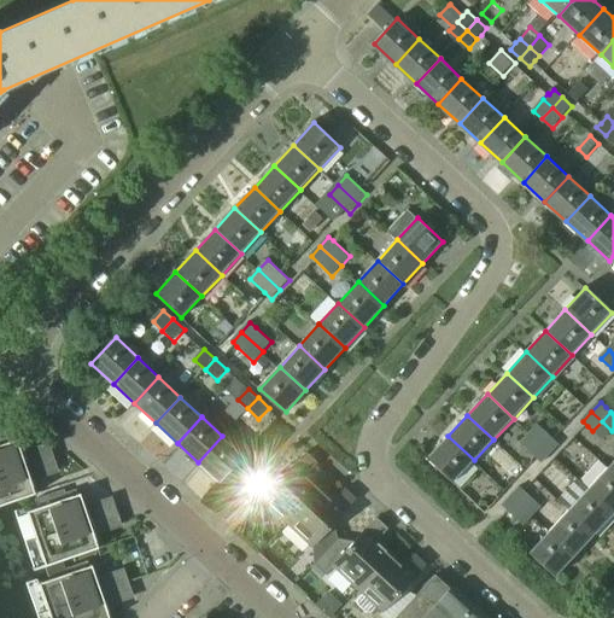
[(602,421),(592,431),(603,441),(612,431),(602,421)]
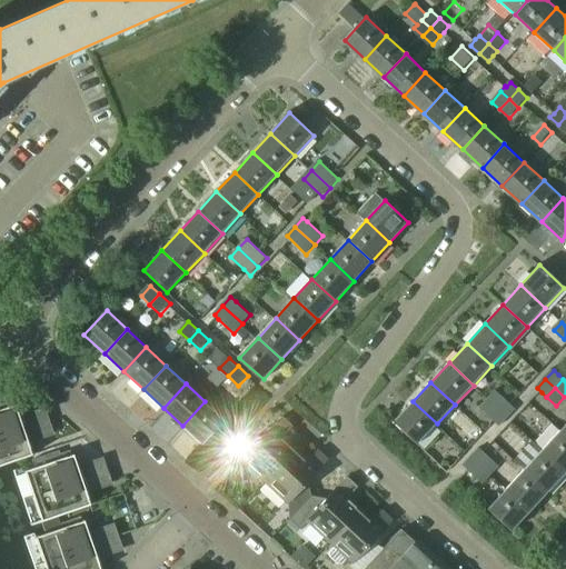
[(497,390),(488,399),(498,409),(507,399),(497,390)]
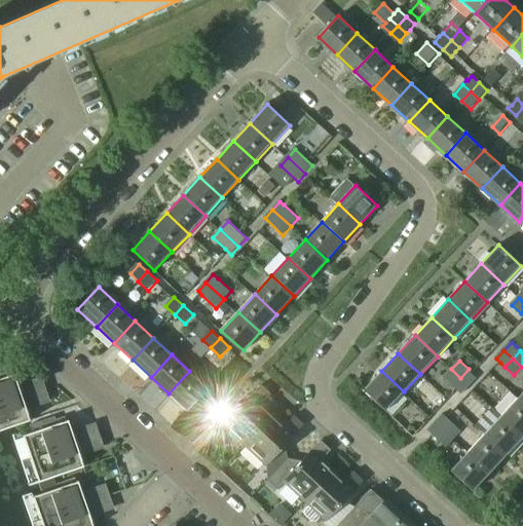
[(451,369),(444,377),(453,385),(460,378),(451,369)]
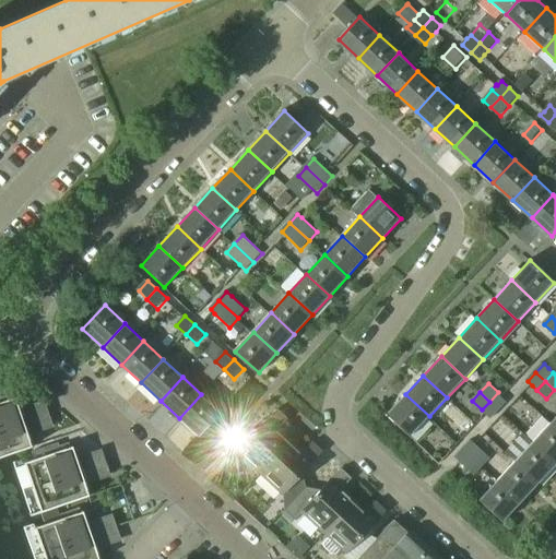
[(498,392),(489,402),(499,411),(508,402),(503,396),(498,392)]
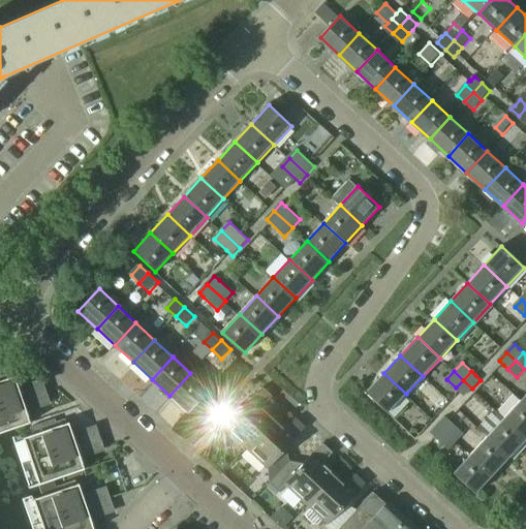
[(190,373),(169,396),(188,413),(210,391),(190,373)]
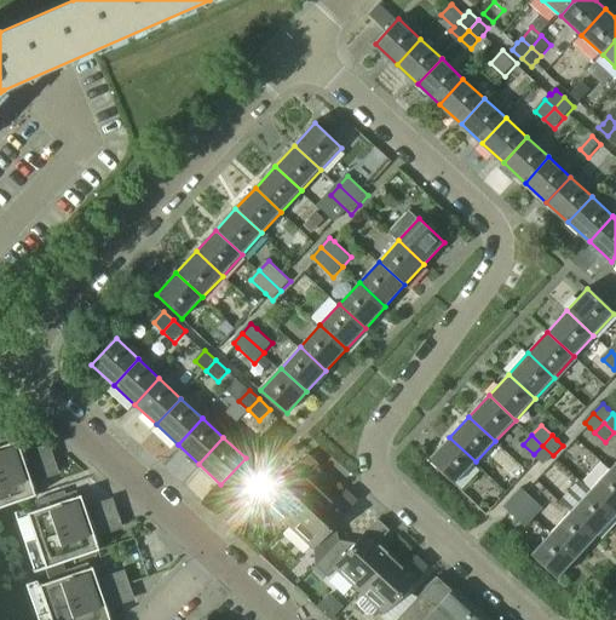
[(476,461),(449,437),(429,459),(455,484),(476,461)]
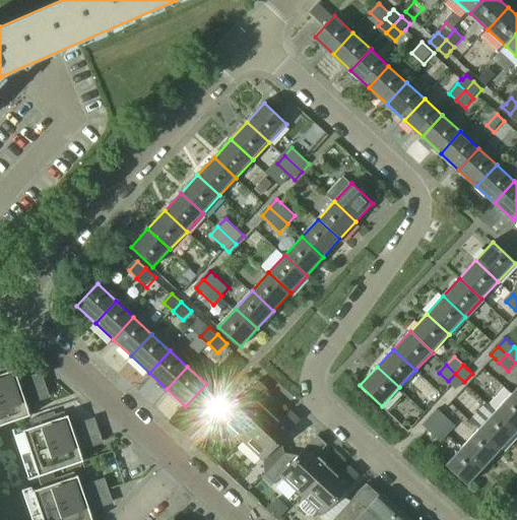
[(0,400),(28,391),(25,383),(21,385),(16,370),(0,375),(0,400)]
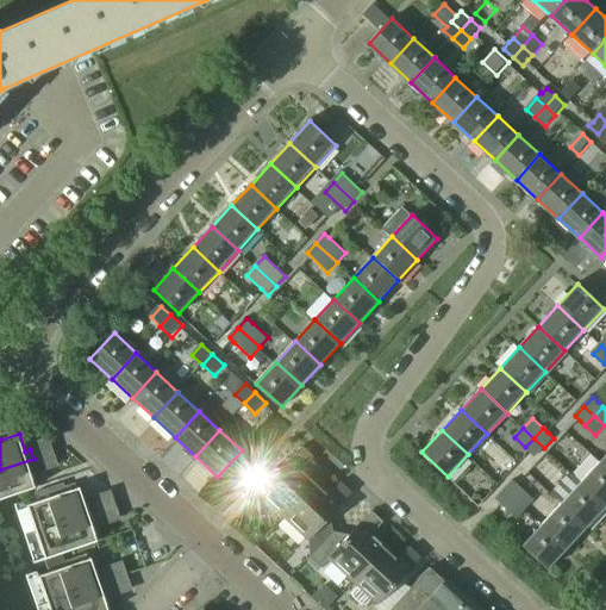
[(533,439),(525,447),(529,452),(536,458),(544,448),(533,439)]
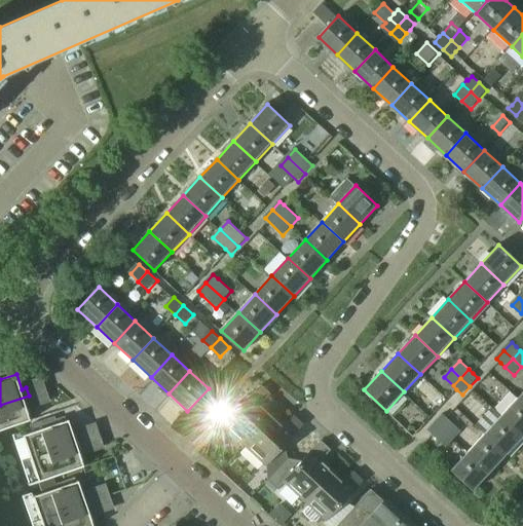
[(246,444),(273,414),(261,402),(270,391),(261,383),(236,409),(228,402),(208,423),(216,433),(224,424),(246,444)]
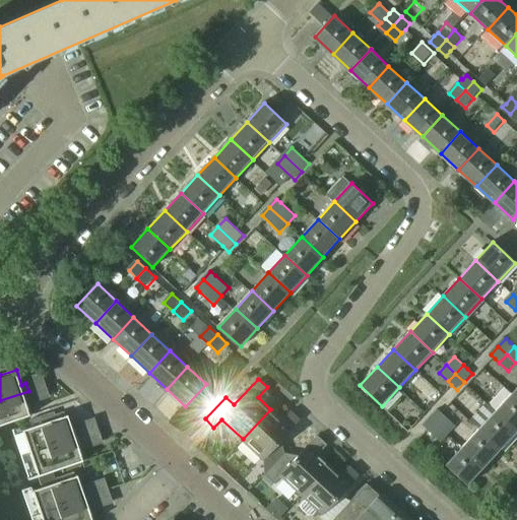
[(28,391),(0,400),(0,426),(31,415),(26,400),(30,398),(28,391)]
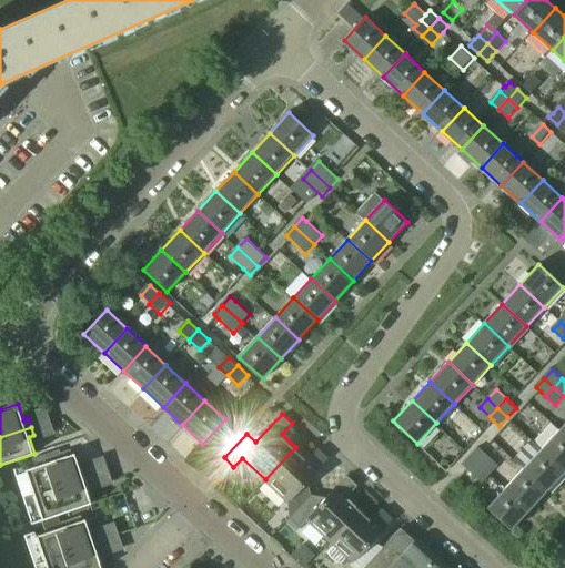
[(564,434),(561,430),(543,449),(564,468),(564,434)]
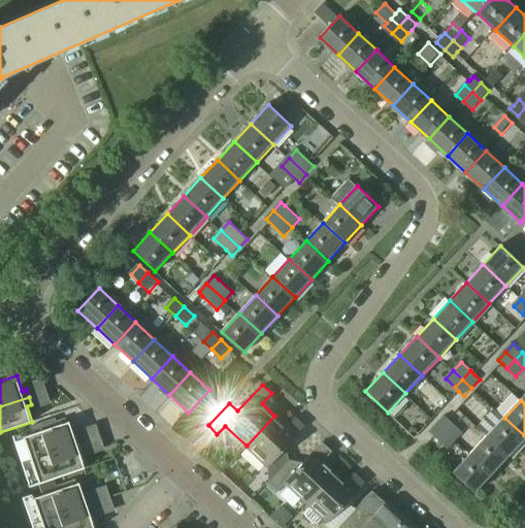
[(247,446),(267,465),(269,467),(269,482),(290,459),(287,443),(304,424),(295,416),(286,426),(274,416),(247,446)]
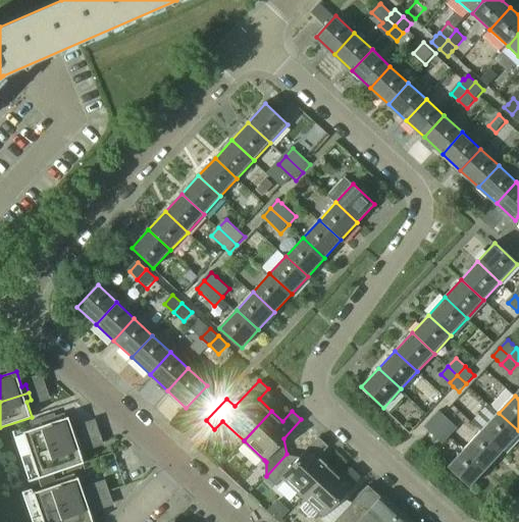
[(440,411),(433,419),(443,427),(450,419),(447,416),(440,411)]
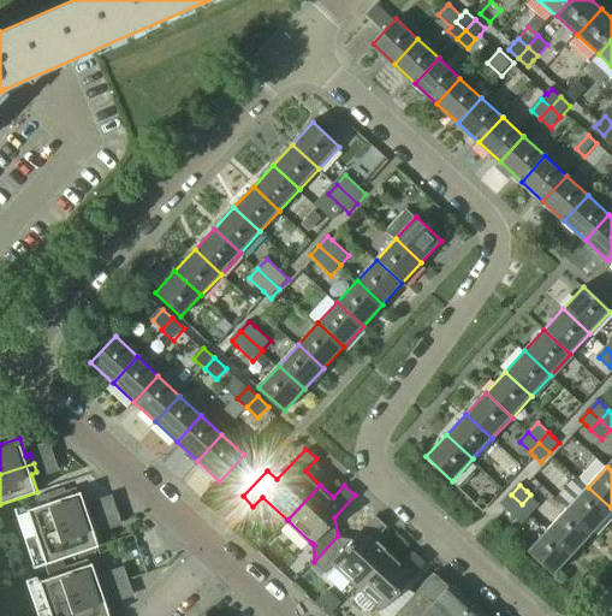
[(588,487),(569,508),(593,532),(611,513),(611,508),(588,487)]
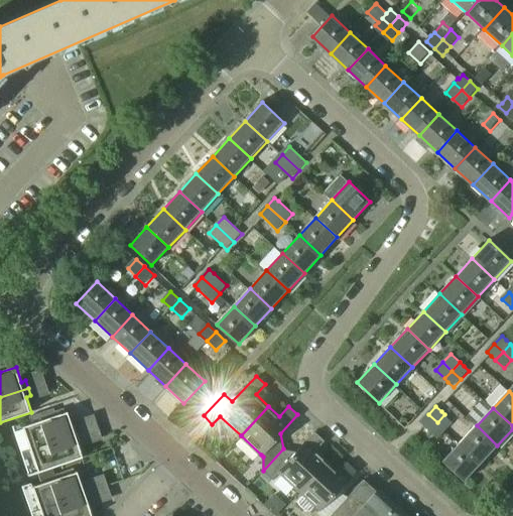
[(32,449),(81,433),(79,425),(74,427),(69,412),(55,416),(52,409),(30,416),(33,424),(24,427),(32,449)]
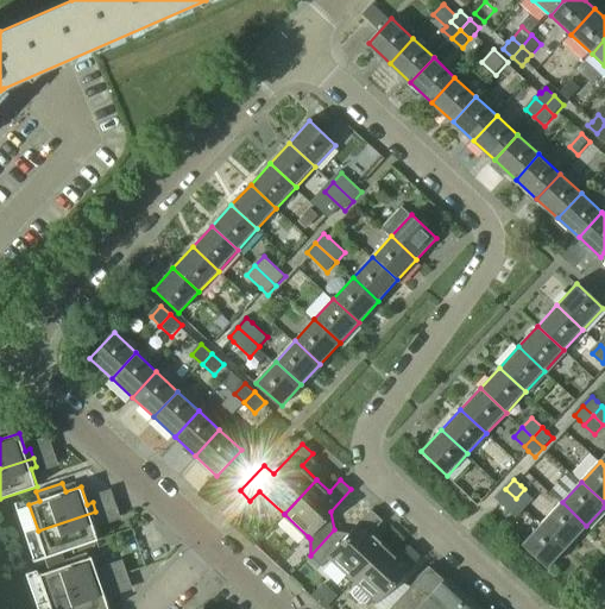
[(505,489),(496,498),(500,503),(506,508),(516,498),(505,489)]
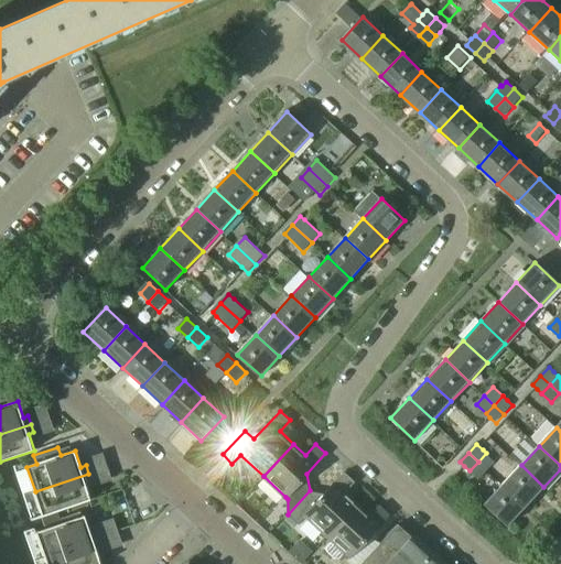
[(486,453),(478,462),(487,470),(496,462),(486,453)]
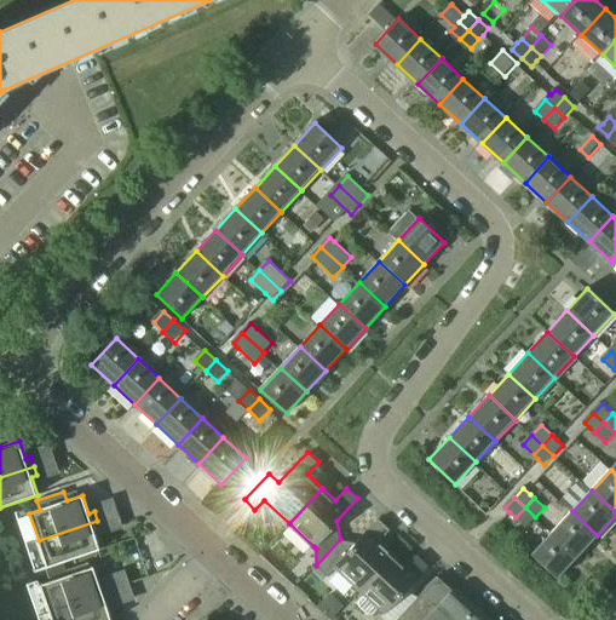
[(525,507),(516,517),(525,527),(535,517),(525,507)]
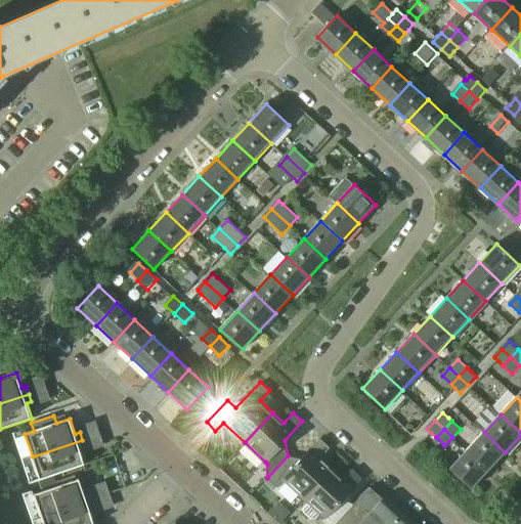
[(484,432),(467,450),(488,470),(505,452),(484,432)]
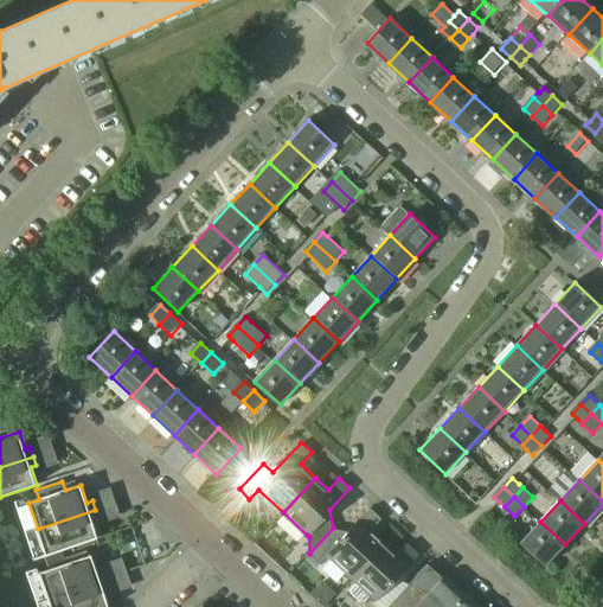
[(328,555),(353,577),(386,542),(372,529),(383,517),(372,508),(344,538),(333,528),(309,554),(320,563),(328,555)]
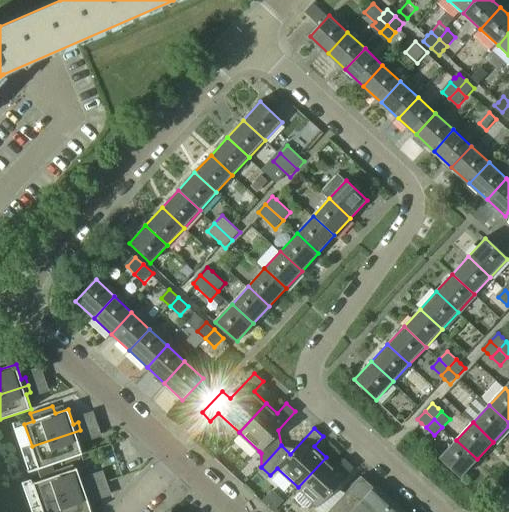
[(80,430),(32,446),(39,469),(83,454),(78,438),(83,437),(80,430)]
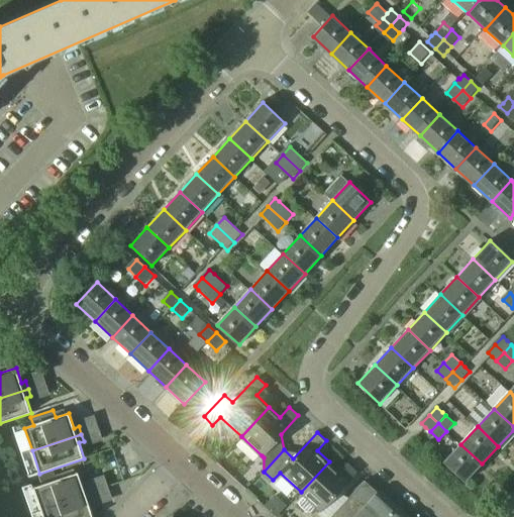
[(482,463),(460,444),(444,462),(466,482),(482,463)]
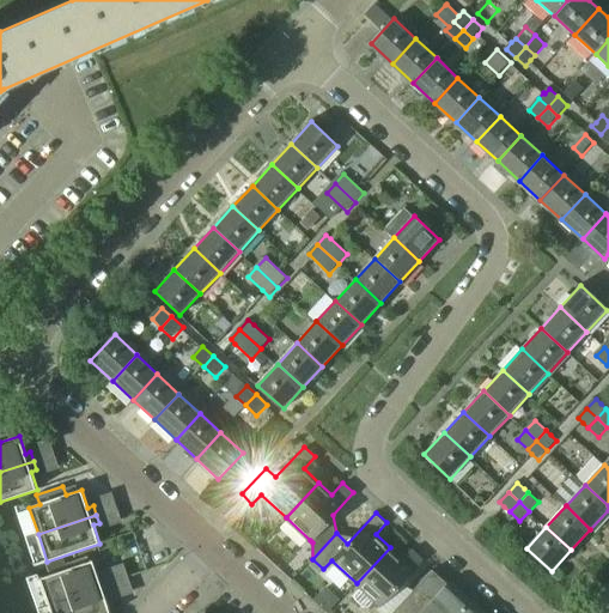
[(390,547),(357,583),(360,587),(355,593),(355,598),(364,605),(369,605),(373,599),(381,605),(424,557),(414,547),(403,559),(390,547)]
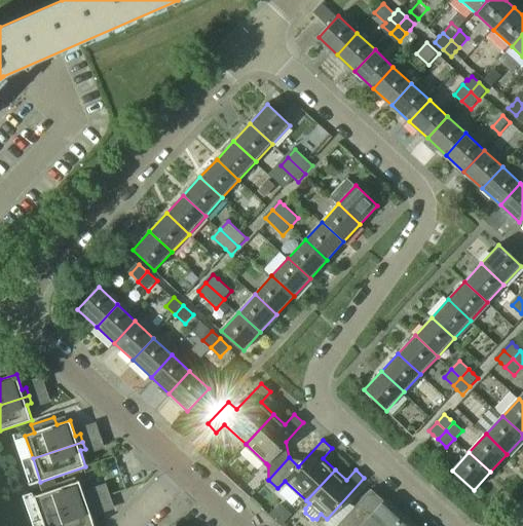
[(80,481),(59,488),(54,478),(40,483),(44,493),(35,496),(42,520),(92,502),(89,495),(85,496),(80,481)]
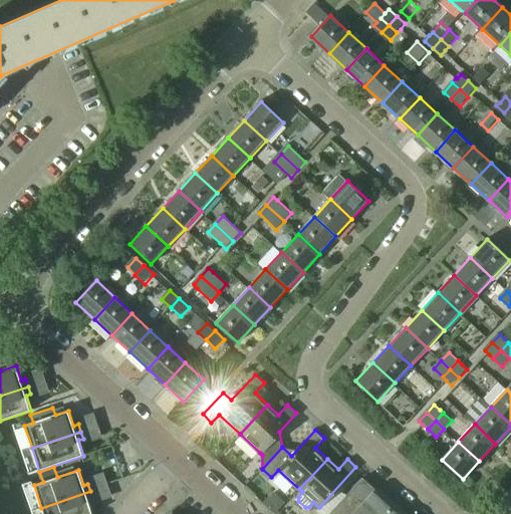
[(402,513),(362,478),(329,513),(402,513)]
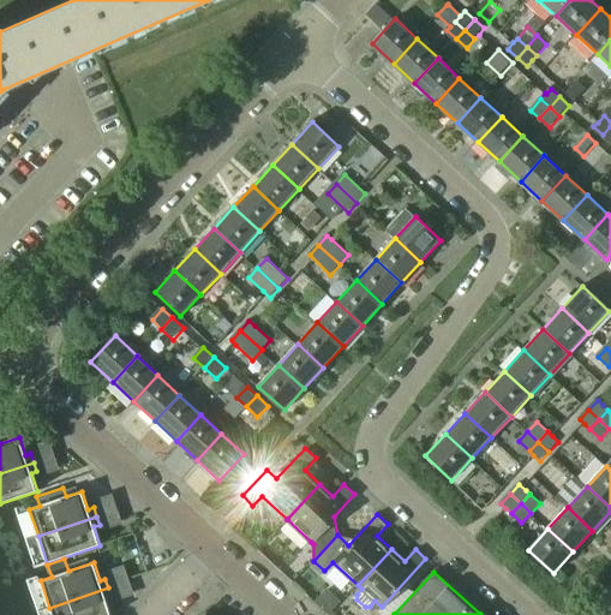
[(108,587),(49,608),(52,614),(111,614),(106,598),(111,596),(108,587)]
